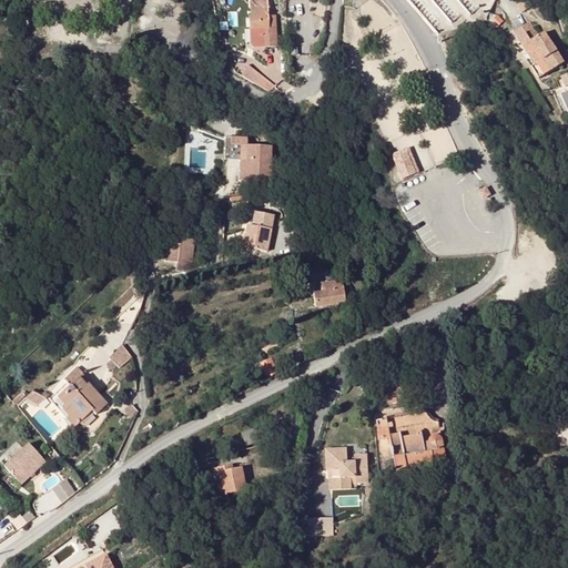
[(276,46),(275,16),(270,17),(267,17),(267,8),(266,0),(260,0),(261,8),(250,9),(250,16),(249,16),(249,28),(265,27),(266,32),(264,32),(264,47),(276,46)]
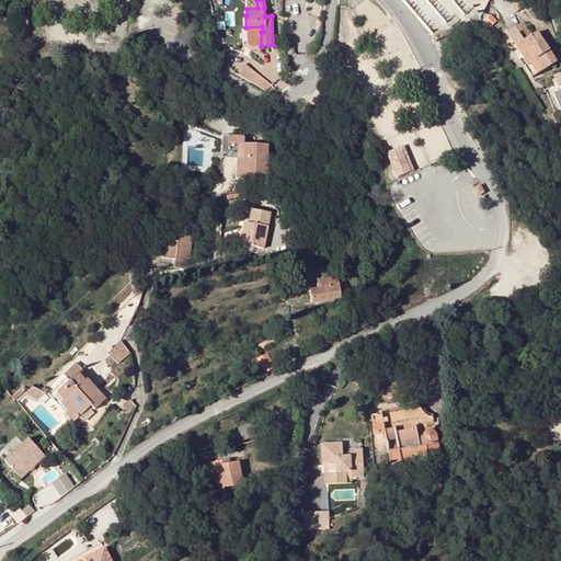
[(507,33),(512,39),(519,34),(525,43),(533,37),(523,22),(507,33)]
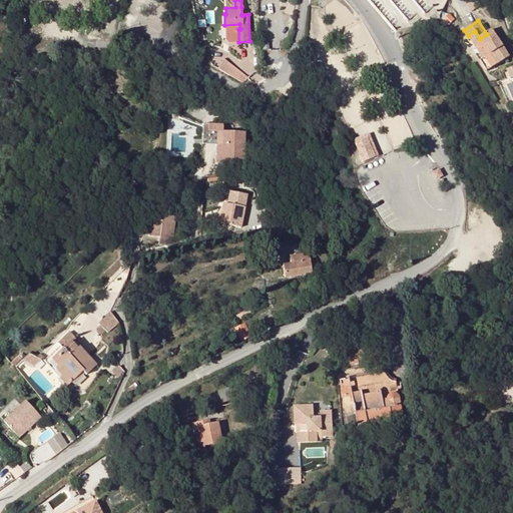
[(489,57),(483,60),(481,62),(487,71),(509,58),(492,31),(487,34),(480,39),(475,31),(468,36),(475,47),(478,44),(482,51),(484,49),(489,57)]
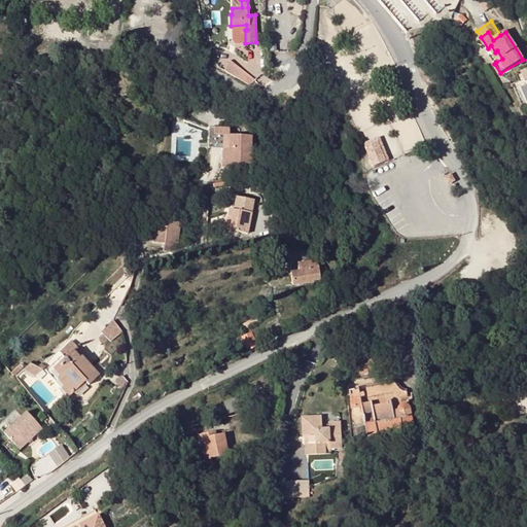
[(488,48),(496,62),(502,59),(497,50),(495,53),(491,45),(488,48)]
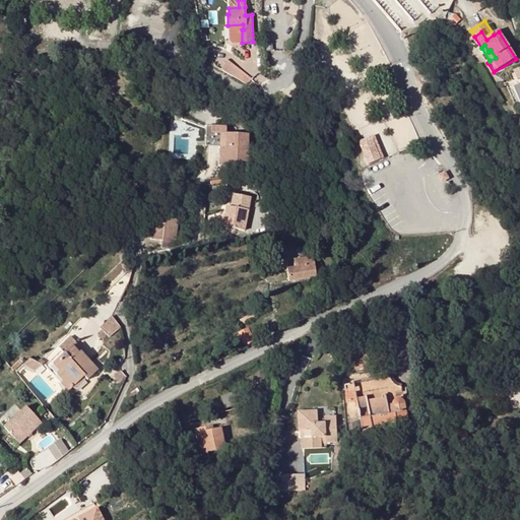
[(240,80),(246,84),(251,80),(245,74),(240,80)]
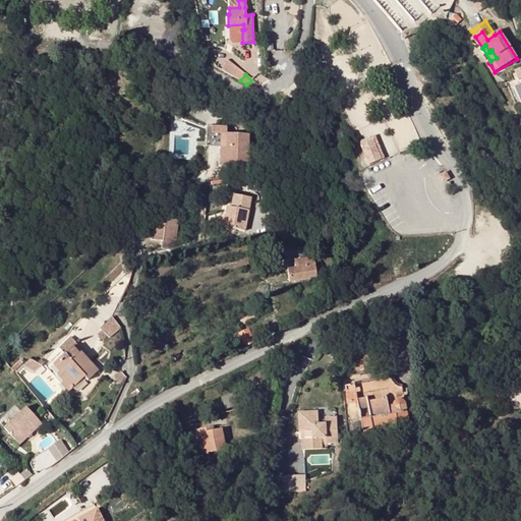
[(248,136),(226,135),(226,149),(225,168),(248,169),(248,136)]
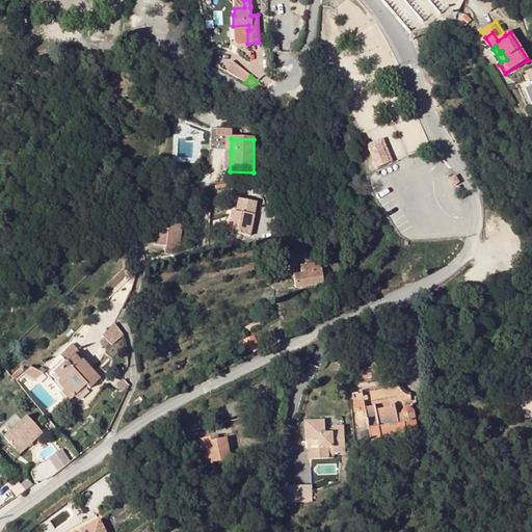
[(368,144),(377,166),(393,160),(383,138),(368,144)]
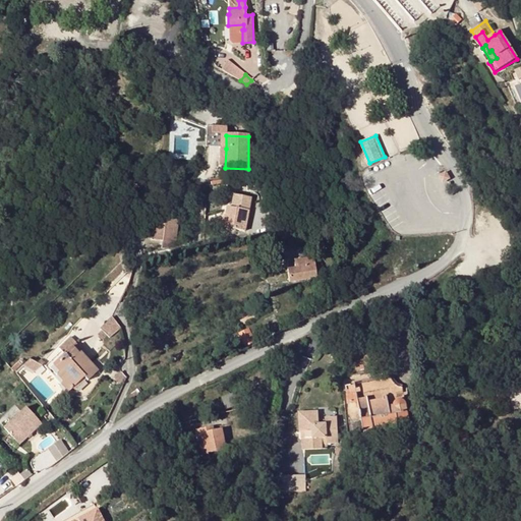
[(451,177),(447,170),(439,175),(444,182),(451,177)]
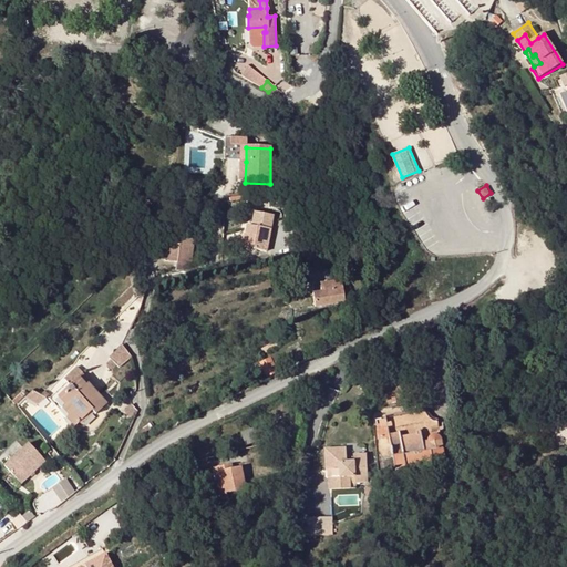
[(267,253),(272,217),(255,214),(253,227),(246,227),(244,238),(241,238),(240,245),(244,251),(250,251),(250,249),(267,253)]
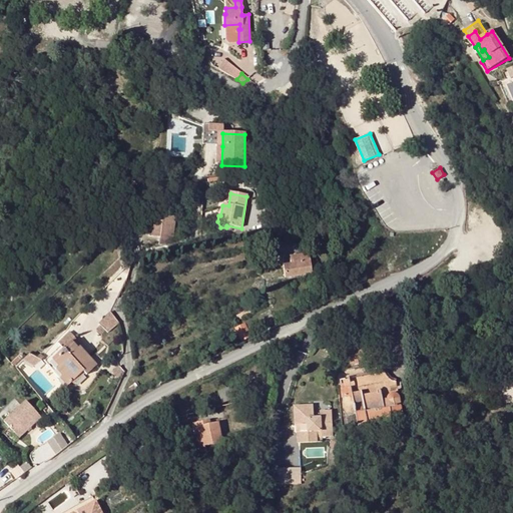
[(164,245),(171,243),(171,242),(174,219),(156,216),(155,223),(151,222),(149,237),(160,238),(159,245),(164,245)]
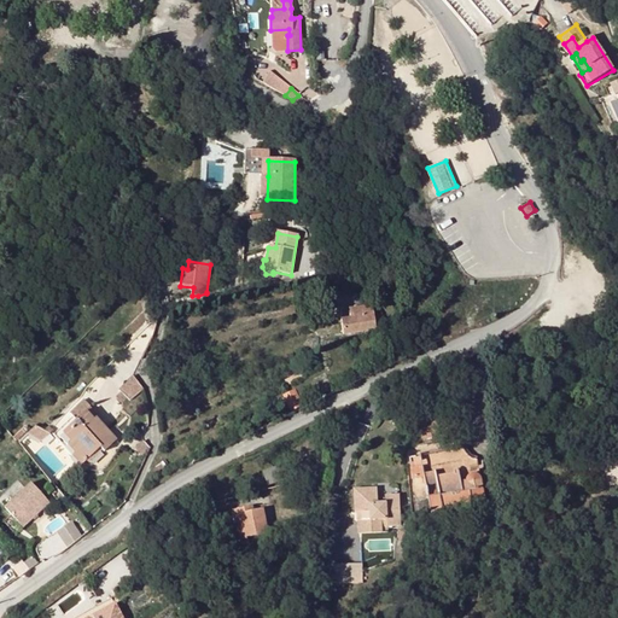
[(374,316),(372,307),(360,309),(360,313),(350,315),(351,320),(342,321),(344,336),(385,328),(383,315),(374,316)]
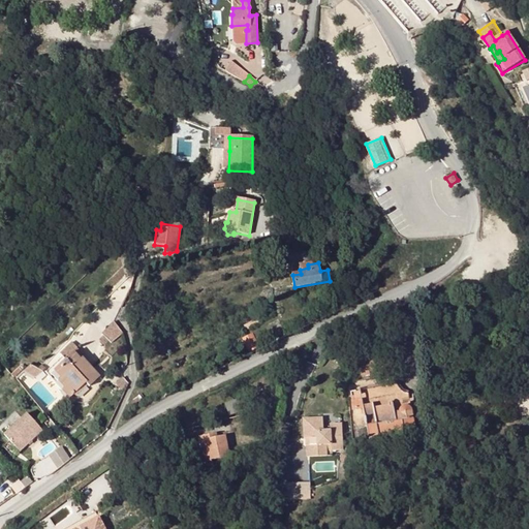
[(79,285),(85,292),(90,288),(84,281),(79,285)]
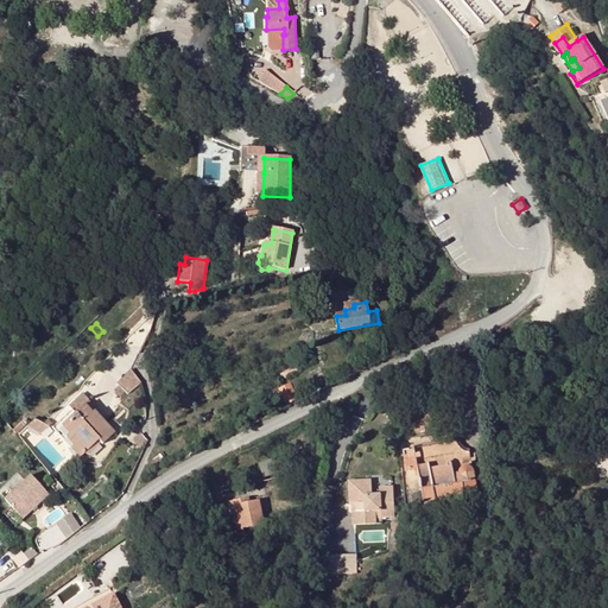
[(130,371),(116,384),(127,396),(141,384),(130,371)]
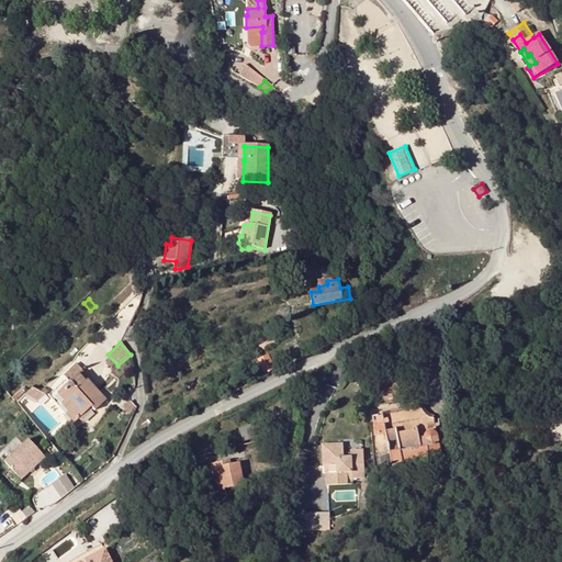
[(284,366),(278,352),(268,357),(273,370),(284,366)]
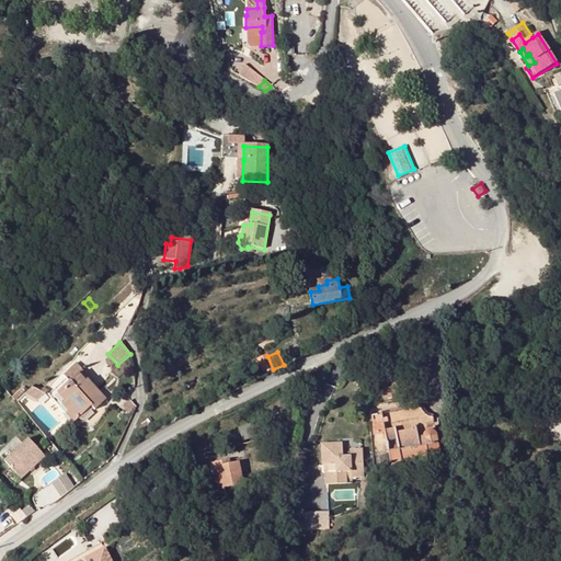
[(273,369),(267,356),(258,361),(264,375),(273,369)]
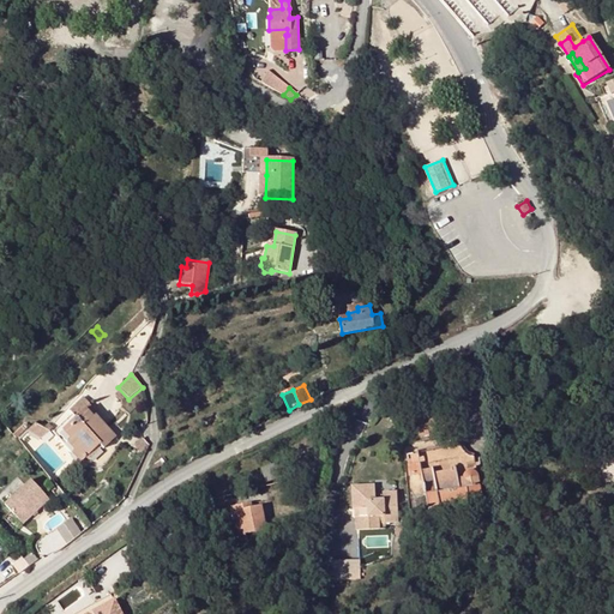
[(72,415),(53,433),(56,437),(85,409),(94,417),(95,416),(103,426),(107,423),(83,399),(68,413),(72,415)]
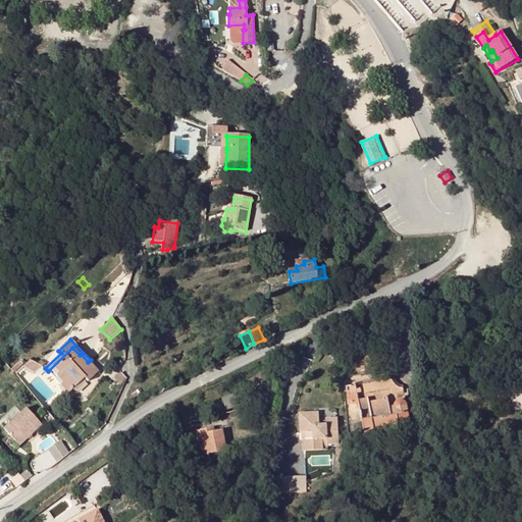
[(88,382),(98,372),(88,362),(81,354),(80,355),(72,348),(48,371),(68,393),(85,378),(88,382)]
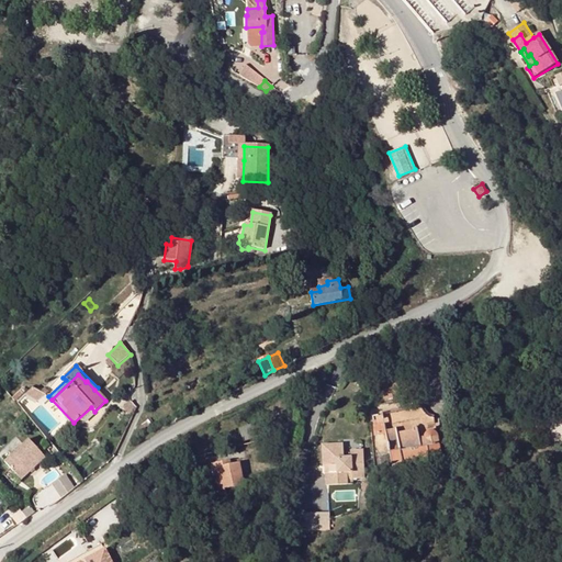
[(23,389),(13,397),(18,404),(25,395),(27,393),(23,389)]
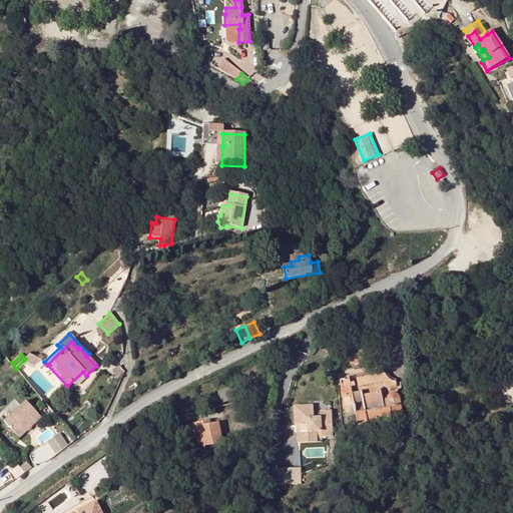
[(30,355),(25,359),(23,361),(34,367),(40,361),(30,355)]
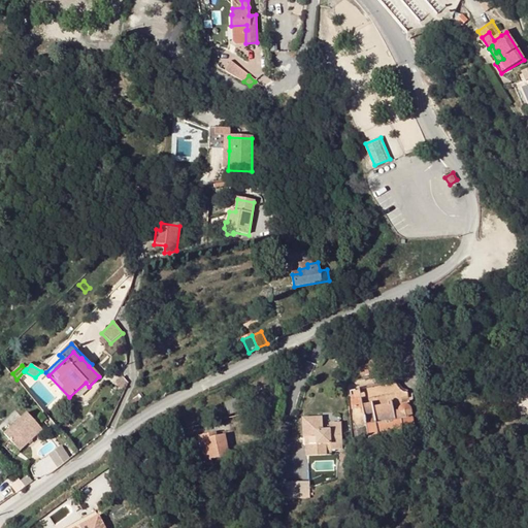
[(397,387),(396,385),(396,384),(387,386),(391,401),(389,405),(373,408),(372,404),(370,404),(368,390),(351,393),(354,410),(363,409),(369,438),(378,437),(378,438),(404,434),(404,432),(415,429),(407,394),(405,394),(403,392),(400,391),(399,389),(397,387)]
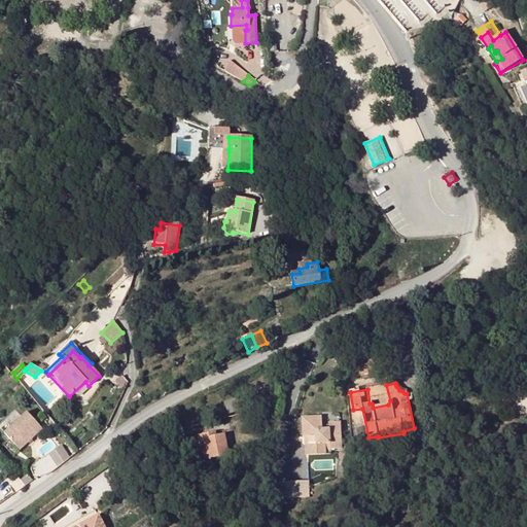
[(390,400),(386,385),(367,389),(370,403),(372,403),(373,408),(388,405),(390,400)]
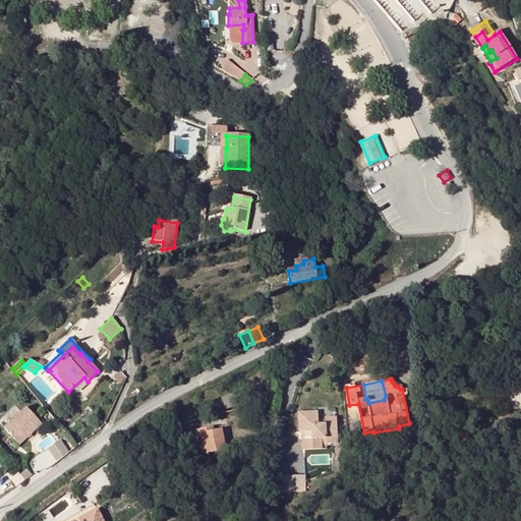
[(226,410),(243,405),(239,394),(223,399),(226,410)]
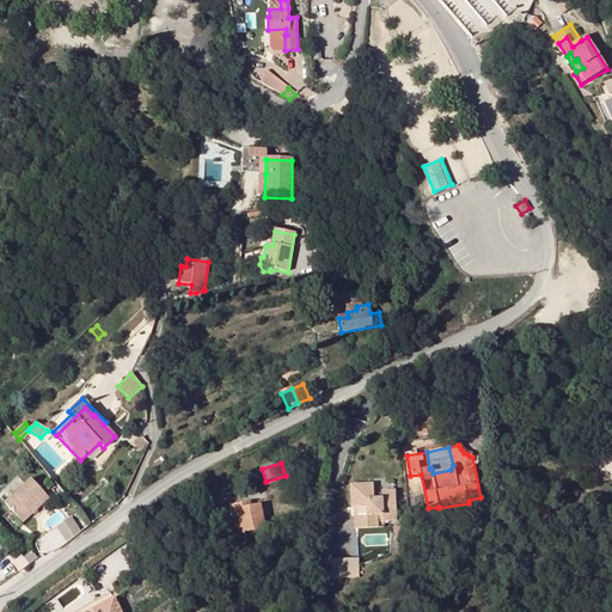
[(5,503),(23,522),(49,497),(31,478),(5,503)]
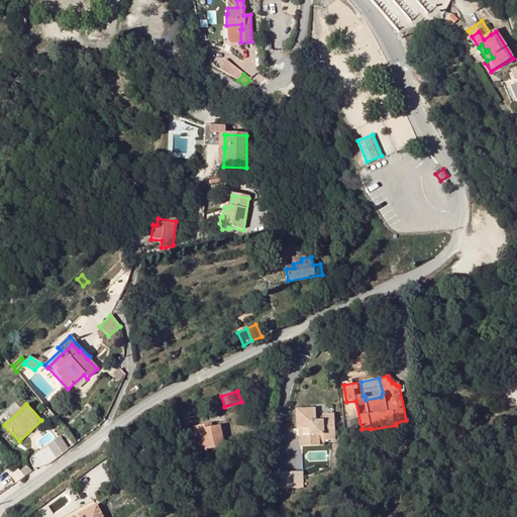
[(304,436),(300,436),(301,448),(320,447),(320,442),(335,441),(334,418),(323,418),(323,424),(317,424),(316,411),(304,411),(304,417),(297,418),(298,430),(300,429),(304,430),(304,436)]
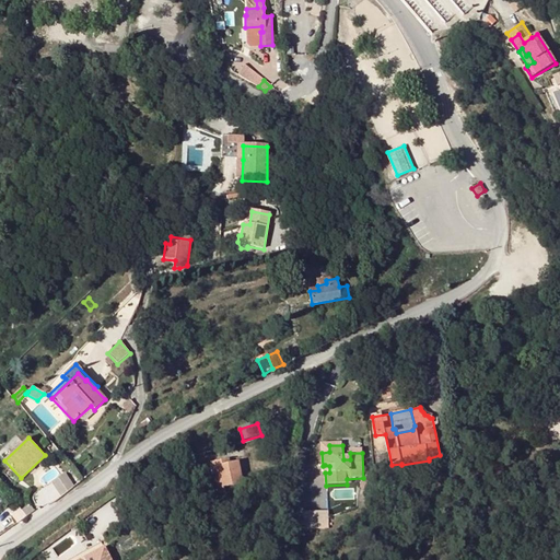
[(223,463),(212,465),(219,494),(225,493),(224,488),(243,485),(238,463),(231,465),(223,466),(223,463)]
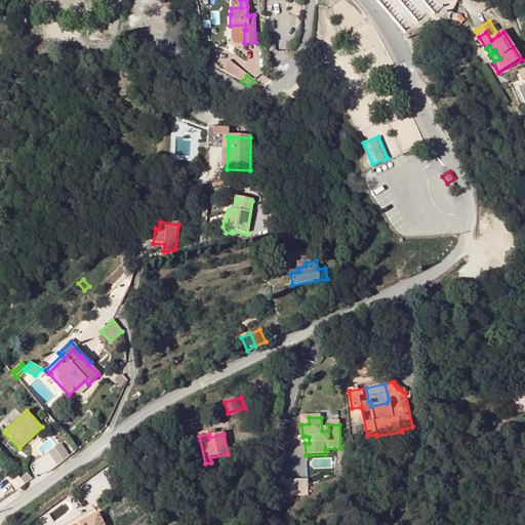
[(55,466),(69,456),(59,443),(46,452),(55,466)]
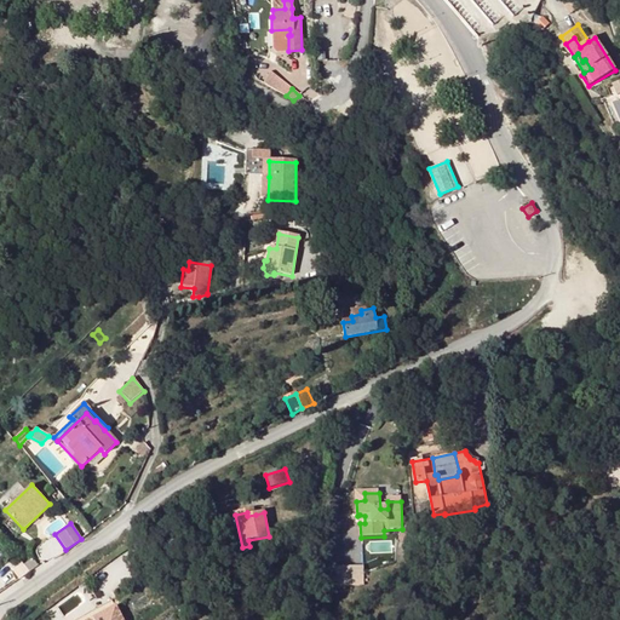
[(339,564),(340,585),(365,584),(365,563),(339,564)]
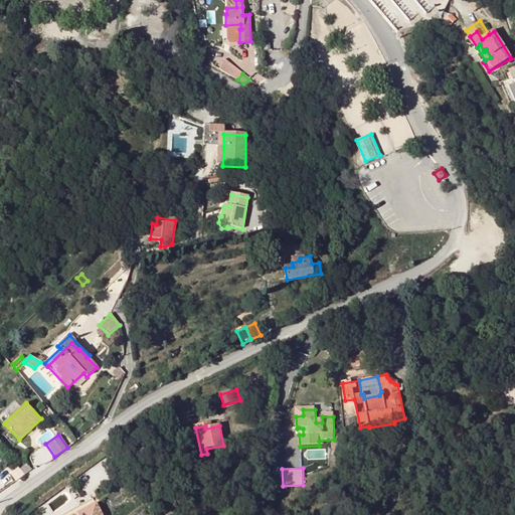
[(19,482),(27,477),(21,470),(13,476),(19,482)]
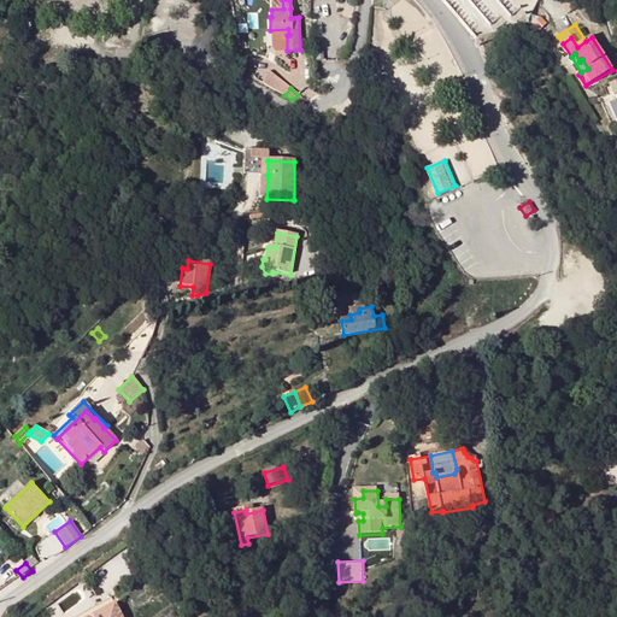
[(109,579),(51,607),(54,616),(105,616),(124,607),(109,579)]
